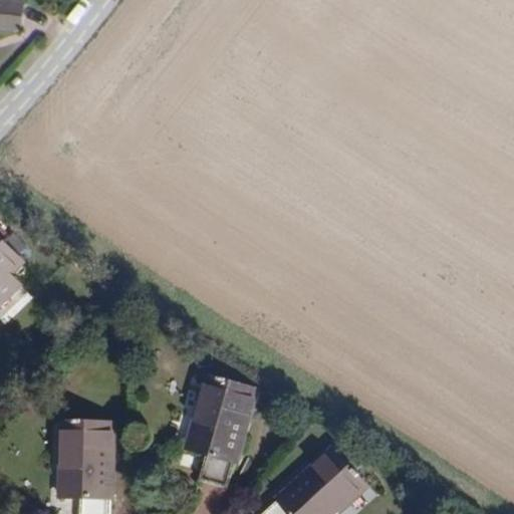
[(0,0),(0,27),(27,33),(33,7),(0,0)]
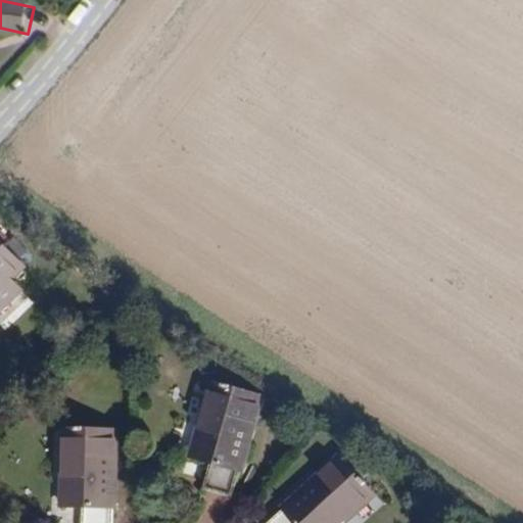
[(22,267),(0,242),(0,311),(22,290),(10,279),(22,267)]
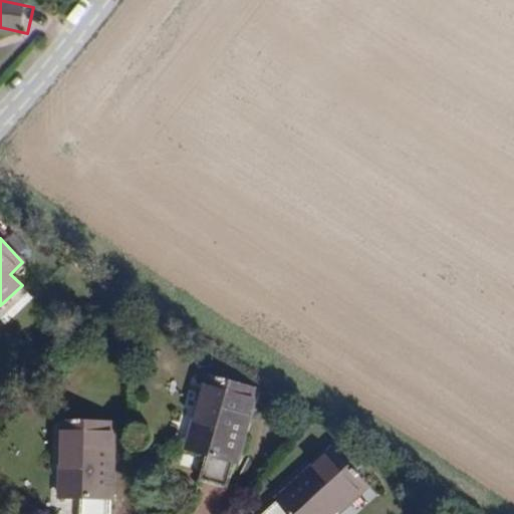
[(228,384),(208,378),(190,446),(209,452),(202,476),(229,485),(237,461),(240,461),(260,390),(230,380),(228,384)]
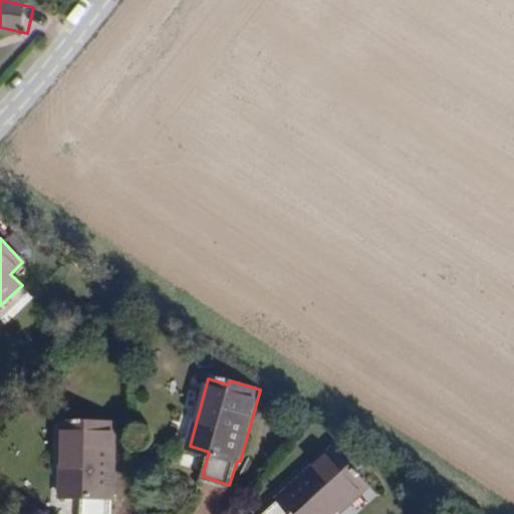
[(112,497),(115,423),(67,420),(64,464),(61,463),(58,493),(80,496),(78,513),(107,513),(109,497),(112,497)]
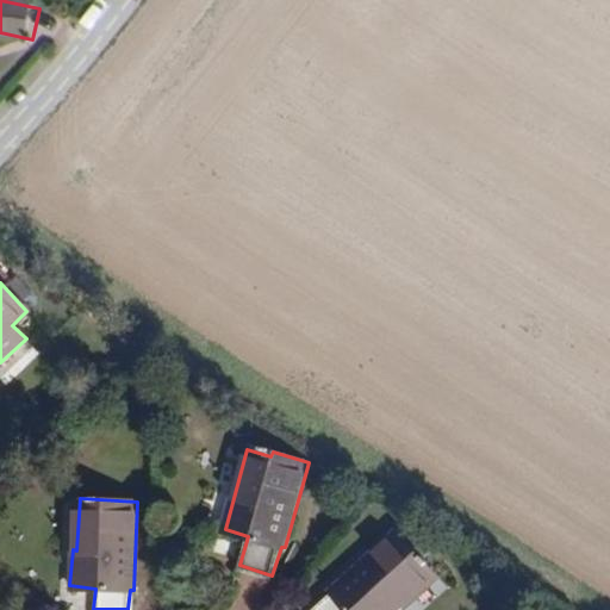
[(435,572),(397,530),(331,590),(334,592),(313,609),(402,609),(399,605),(435,572)]
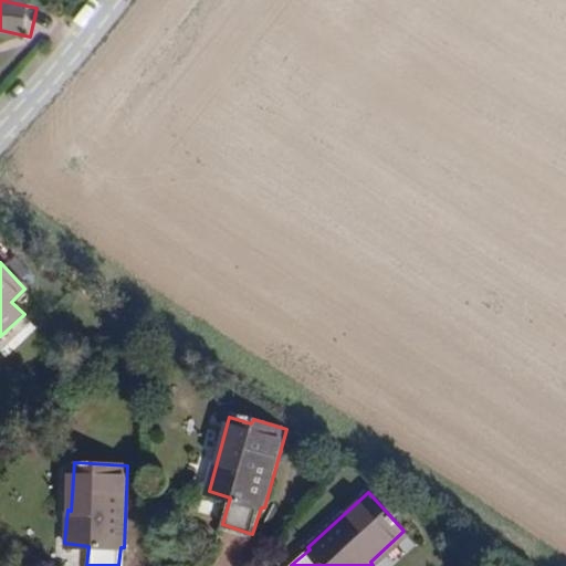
All buildings are outlined.
